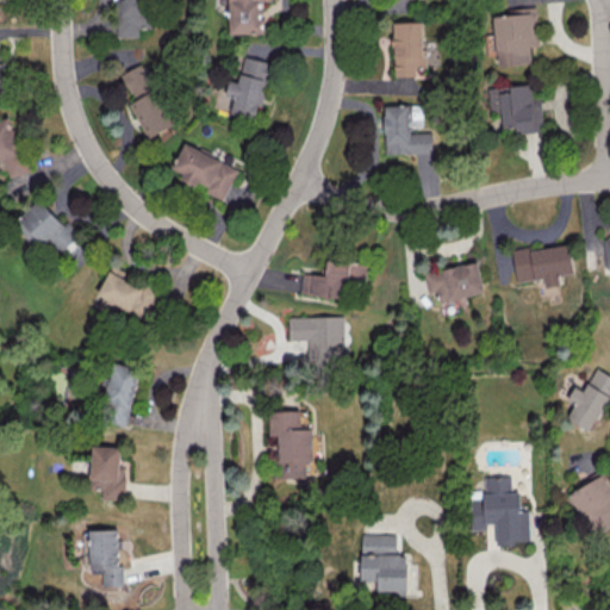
[(120,0),(122,14),(116,14),(117,37),(138,36),(138,26),(151,26),(149,0),(120,0)]
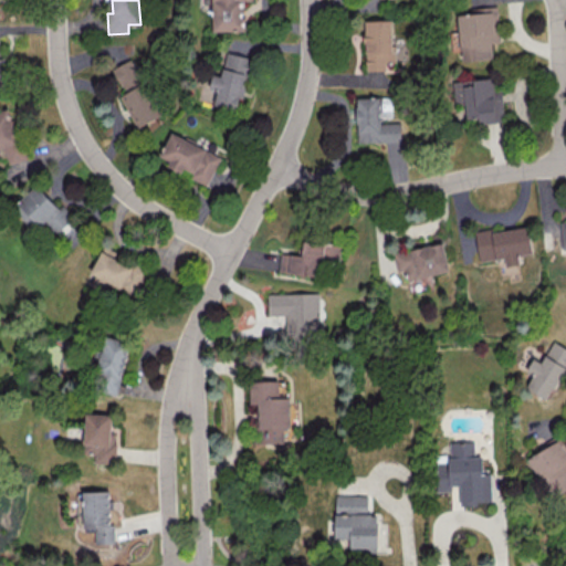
[(211,0),(212,31),(244,31),(243,0),(211,0)]
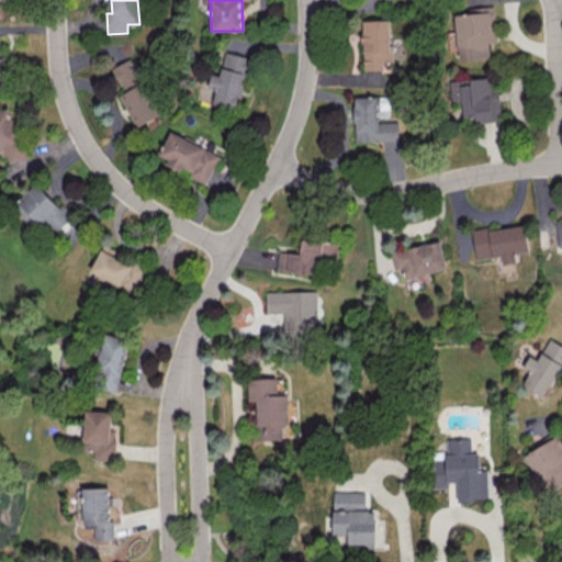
[(454,14),(458,59),(489,58),(487,42),(496,41),(494,6),(468,8),(468,13),(454,14)]
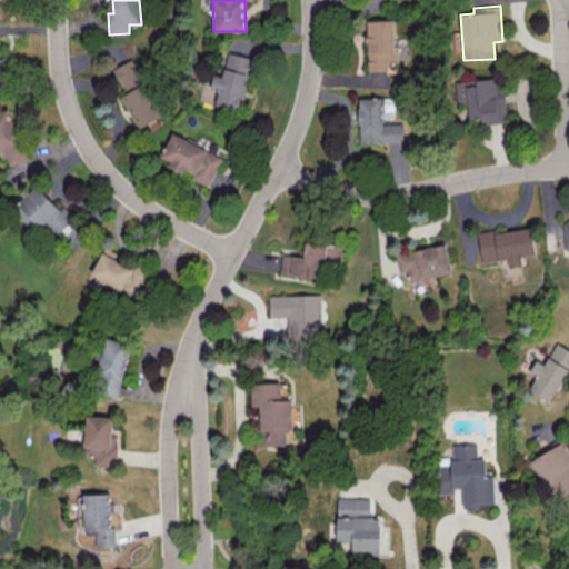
[(388,70),(387,62),(396,62),(395,20),(366,20),(367,70),(388,70)]
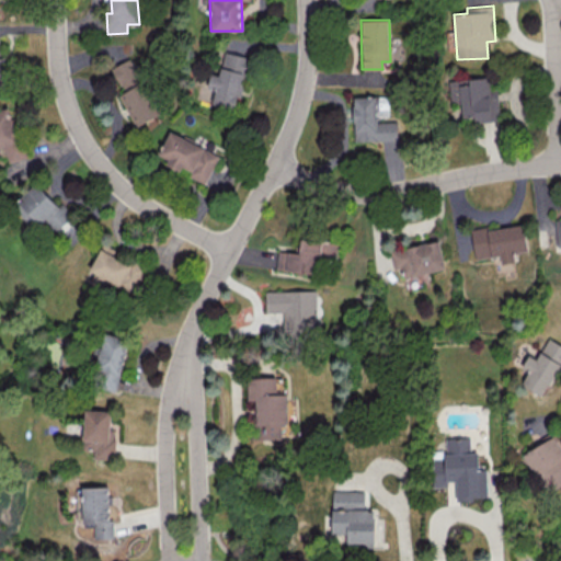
[(212,104),(237,110),(248,57),(225,52),(219,75),(210,72),(207,88),(215,89),(212,104)]
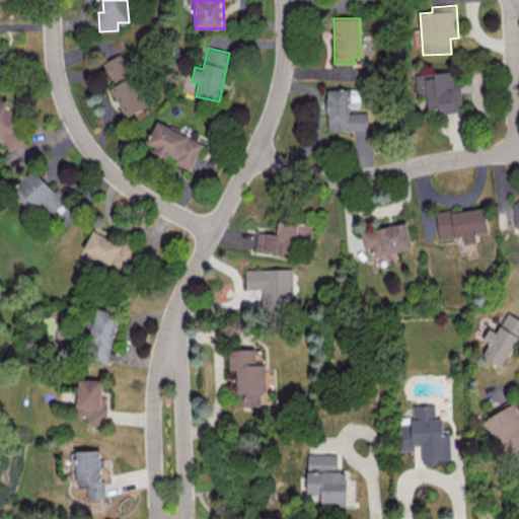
[(103,62),(115,84),(109,87),(125,117),(146,106),(120,54),(103,62)]
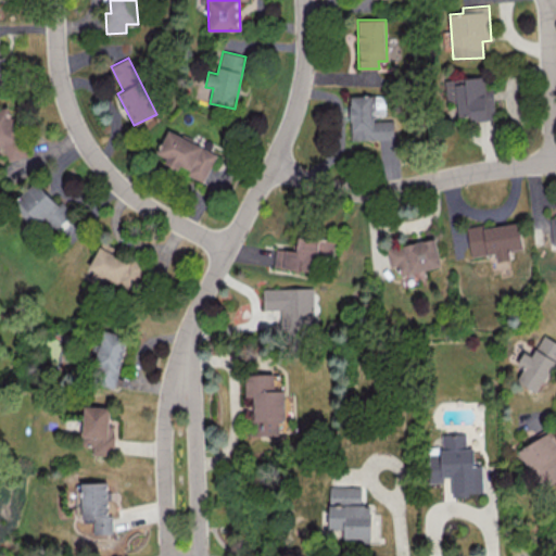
[(444,78),(445,102),(456,101),(457,116),(469,115),(470,121),(494,119),(493,86),(485,86),(484,77),(444,78)]
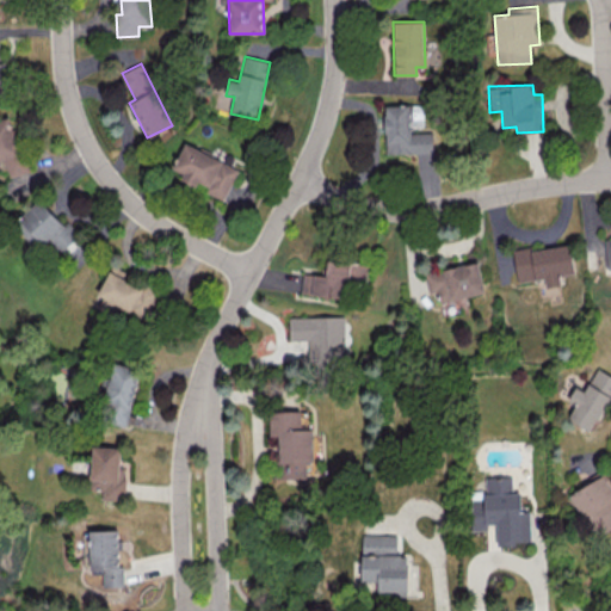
[(384,153),(432,153),(432,133),(409,133),(409,121),(412,121),(412,105),(386,105),(384,153)]
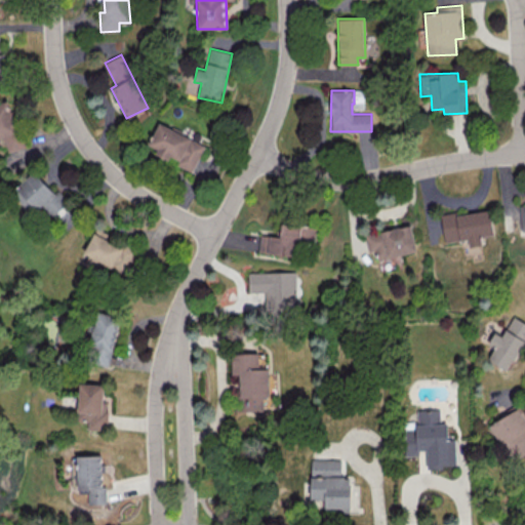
[(24,147),(9,99),(0,102),(0,137),(4,137),(8,152),(24,147)]
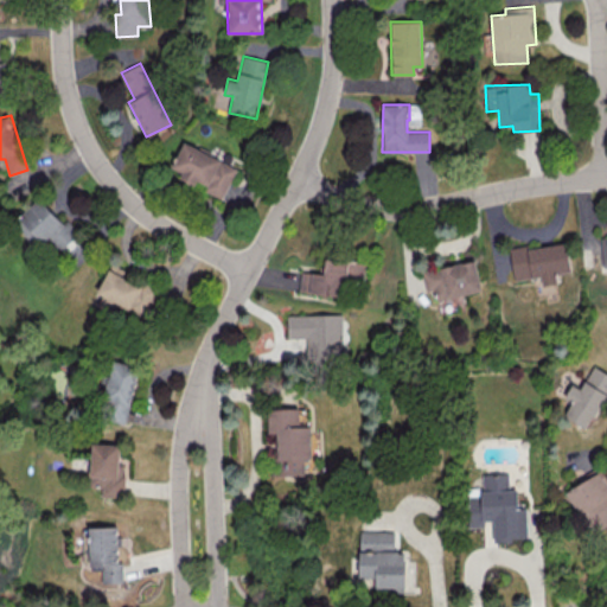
[(223,197),(236,165),(181,142),(171,168),(181,172),(178,179),(223,197)]
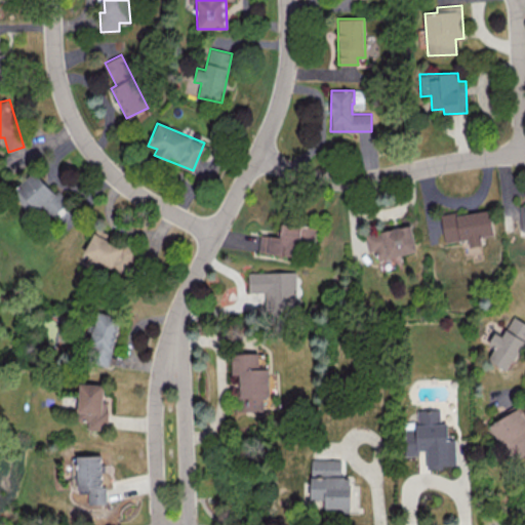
[(440,215),(443,242),(467,239),(468,246),(481,245),(480,236),(492,234),(489,209),(440,215)]
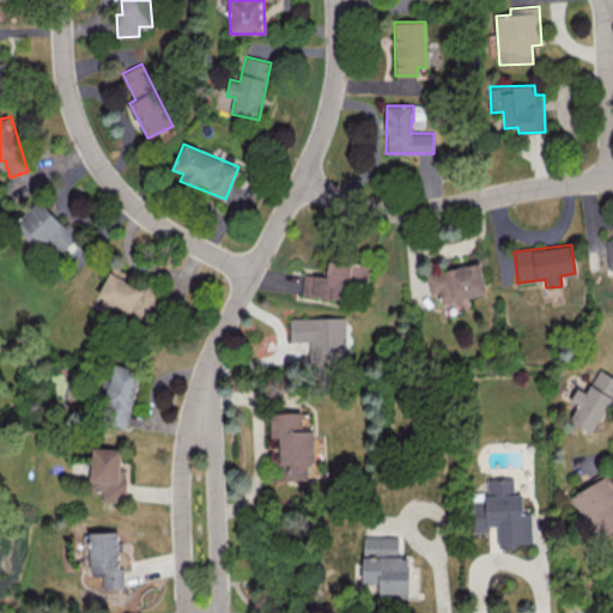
[(301,293),(345,299),(346,283),(366,285),(369,265),(328,260),(326,277),(303,273),(301,293)]
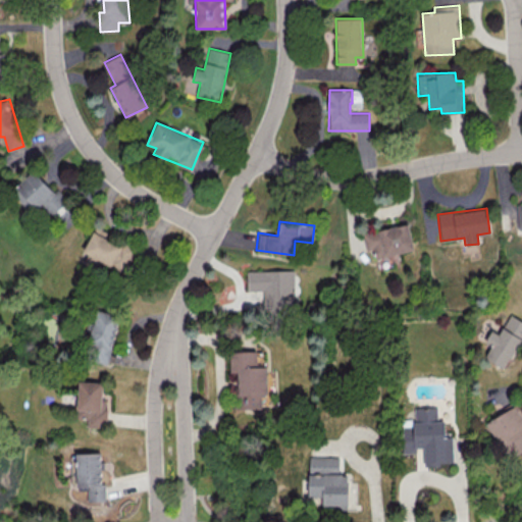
[(365,250),(372,249),(374,258),(413,250),(408,223),(362,232),(365,250)]
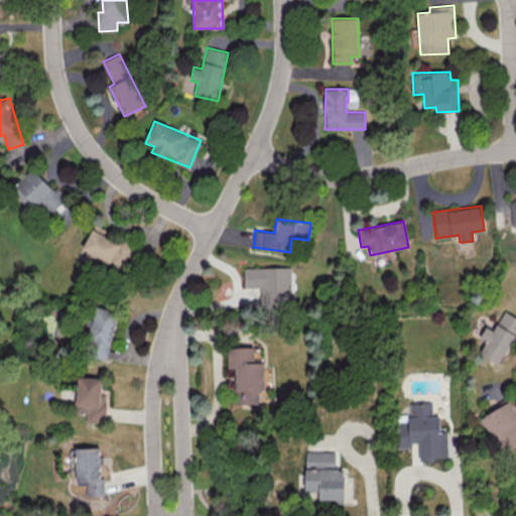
[(83,248),(87,250),(84,257),(100,265),(103,260),(121,269),(133,246),(104,232),(105,229),(95,224),(83,248)]
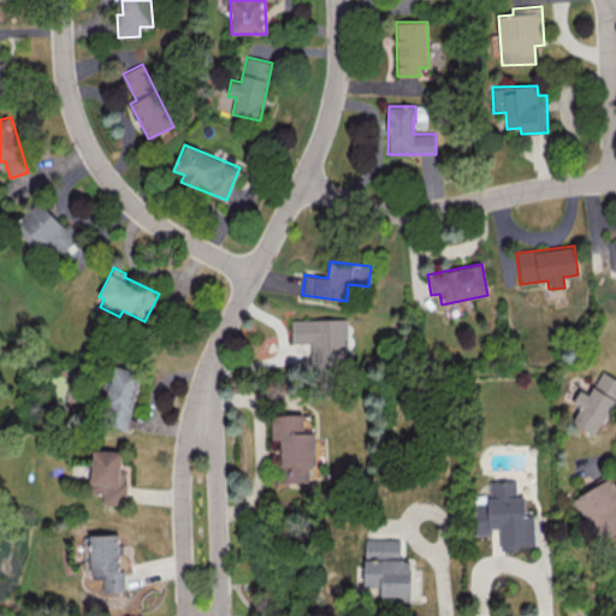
[(345,318),(290,319),(291,343),(309,342),(311,363),(347,362),(345,318)]
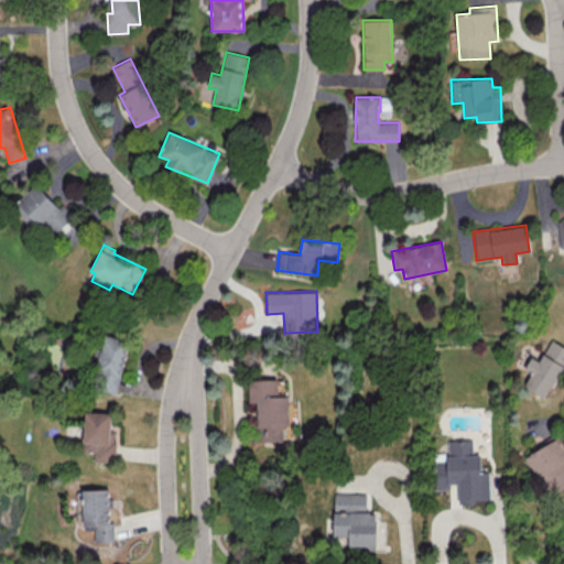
[(118,393),(128,338),(104,334),(94,389),(118,393)]
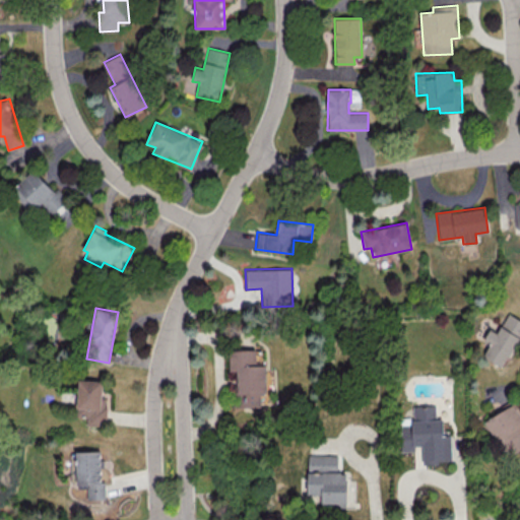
[(497,332),(490,328),(483,340),(490,343),(482,355),(503,367),(518,340),(519,340),(519,319),(508,313),(497,332)]
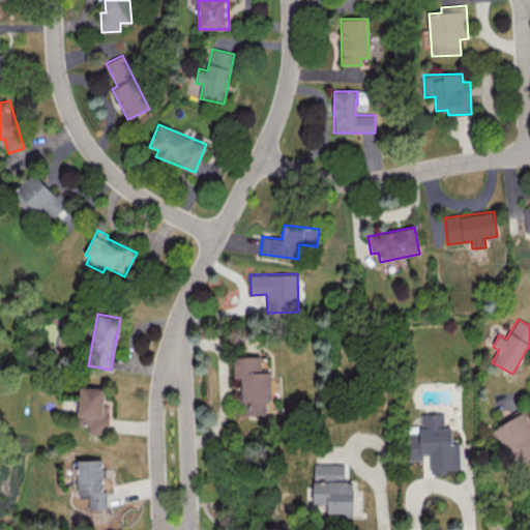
[(233,356),(234,378),(239,378),(240,415),(265,414),(265,400),(270,400),(269,369),(261,369),(260,356),(233,356)]
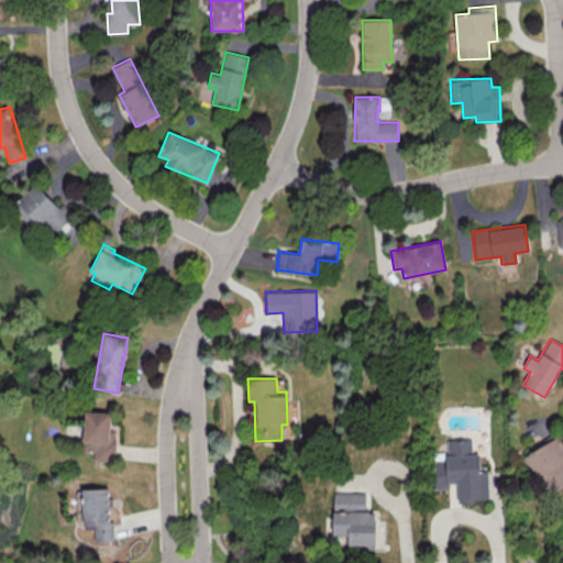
[(111,429),(112,412),(86,410),(83,449),(95,450),(94,460),(114,461),(118,430),(111,429)]
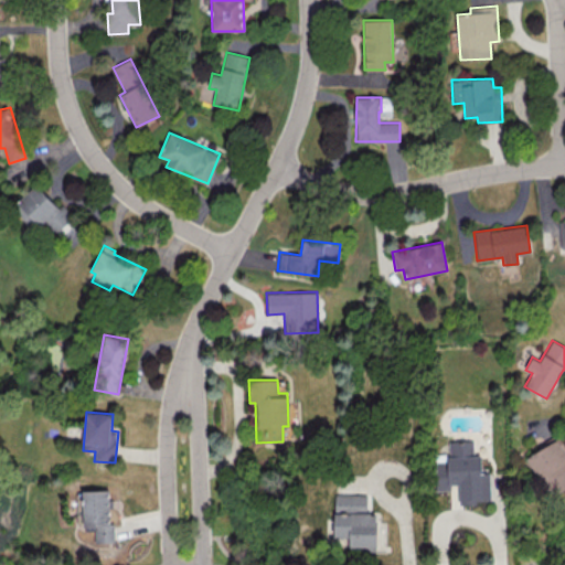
[(525,458),(548,498),(564,488),(564,449),(558,438),(525,458)]
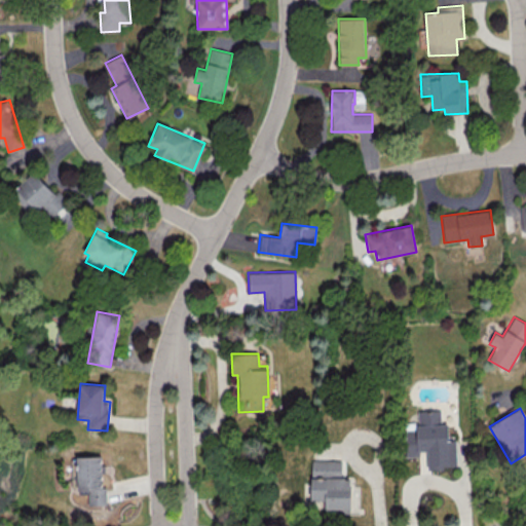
[(405,454),(426,454),(427,467),(456,467),(455,439),(448,440),(448,423),(441,423),(440,410),(417,410),(418,422),(405,422),(405,454)]
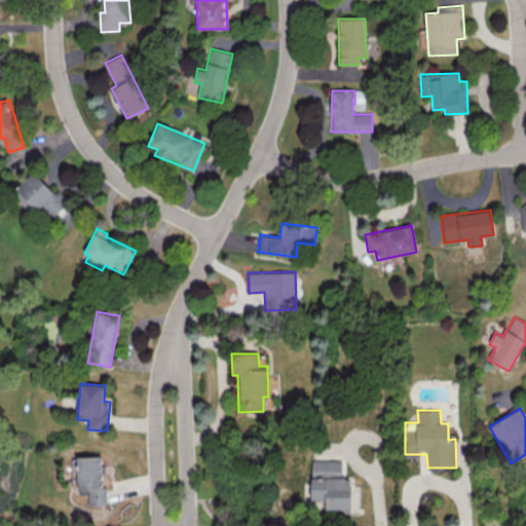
[(107,504),(106,486),(105,486),(104,464),(102,465),(102,456),(76,456),(78,493),(88,493),(88,504),(107,504)]
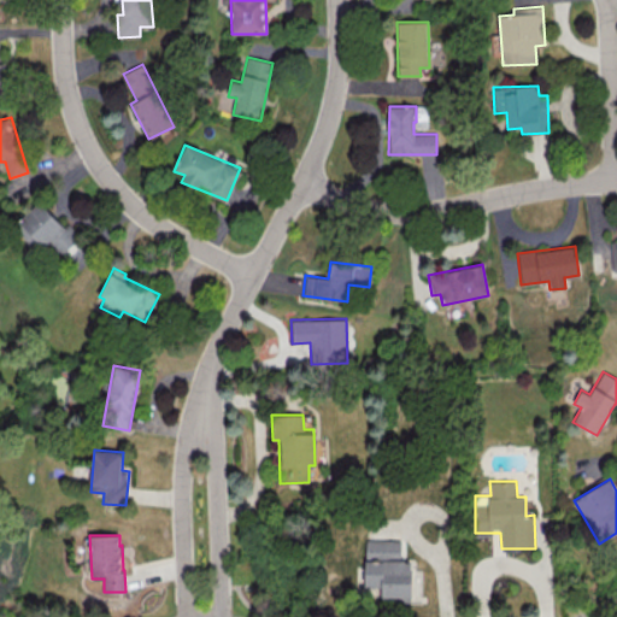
[(401,540),(365,539),(365,587),(381,587),(381,598),(411,599),(411,560),(400,560),(401,540)]
